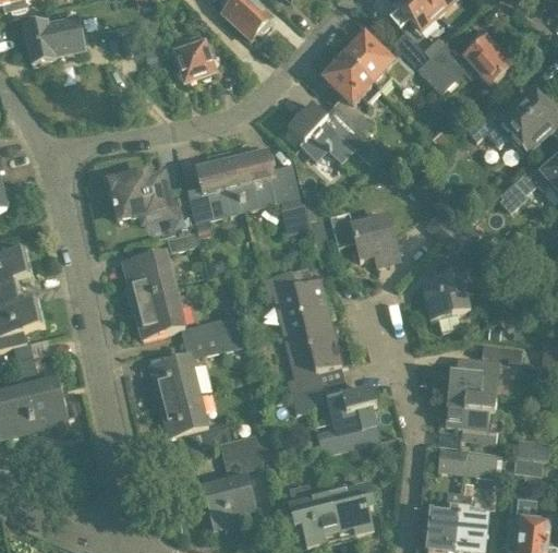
[(0,0),(0,7),(2,7),(4,14),(27,8),(25,0),(0,0)]
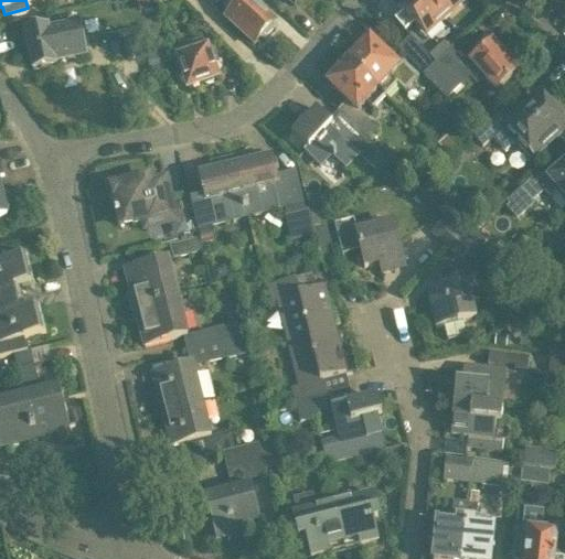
[(254,41),(274,19),(254,0),(223,0),(221,2),(230,10),(225,14),(254,41)]
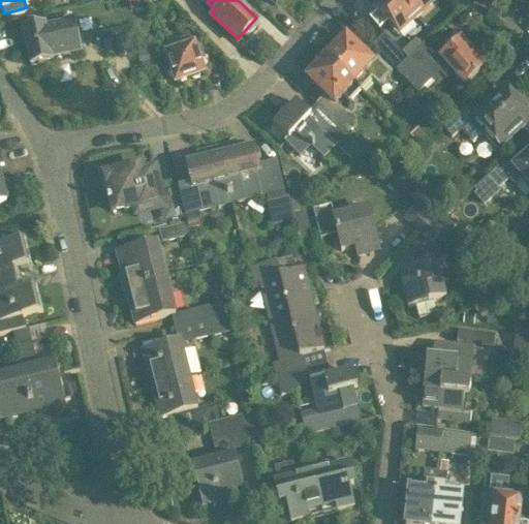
[(387,19),(398,30),(430,0),(379,0),(374,5),(377,8),(369,16),(378,26),(387,19)]
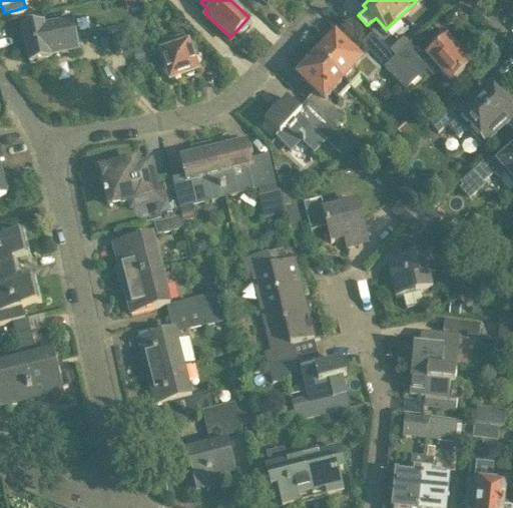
[(24,42),(75,31),(72,16),(44,21),(44,19),(20,24),(24,42)]
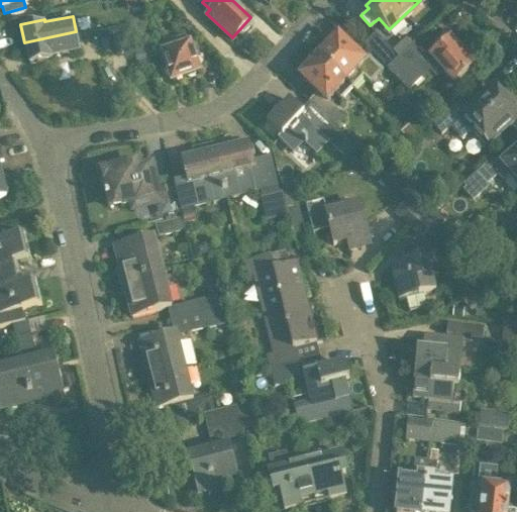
[(181,22),(190,31),(196,25),(187,16),(181,22)]
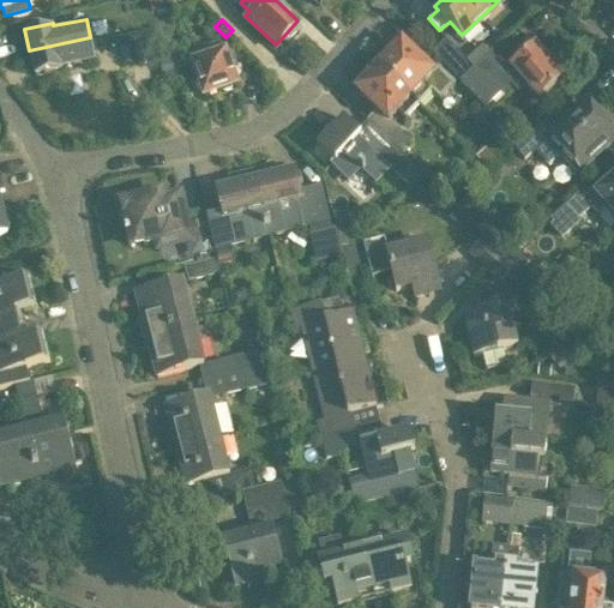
[(474,65),(459,78),(483,106),(510,82),(517,89),(525,82),(539,96),(563,74),(535,43),(528,36),(515,49),(521,56),(516,61),(511,56),(504,65),(489,49),(474,65)]
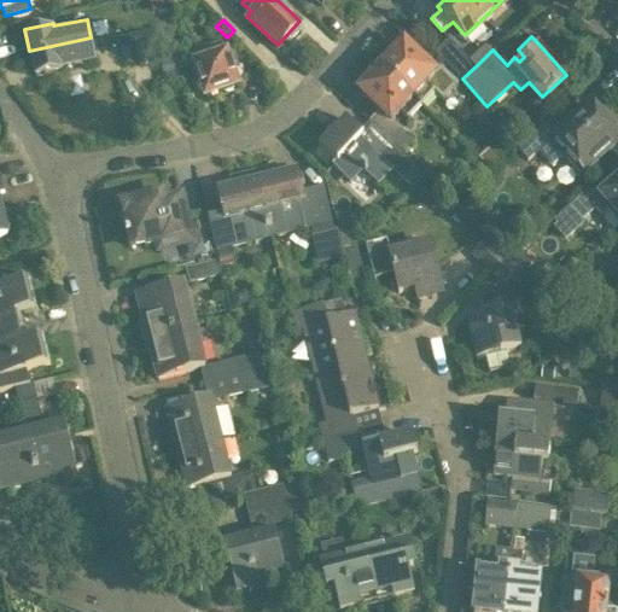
[(94,57),(91,38),(29,51),(34,73),(62,66),(62,64),(94,57)]
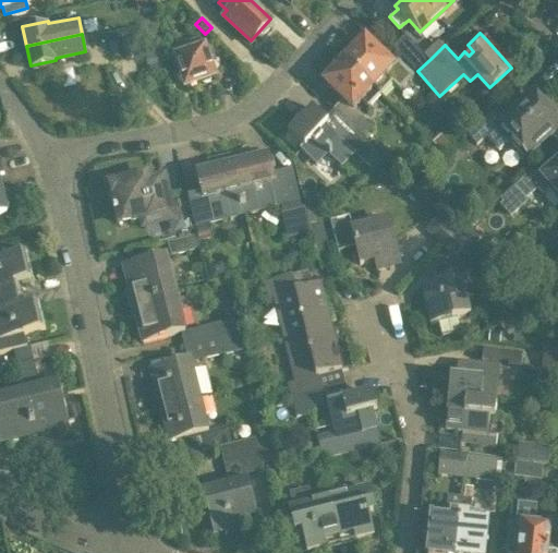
[(203,43),(199,34),(185,39),(189,47),(173,52),(184,83),(215,72),(204,41),(203,43)]
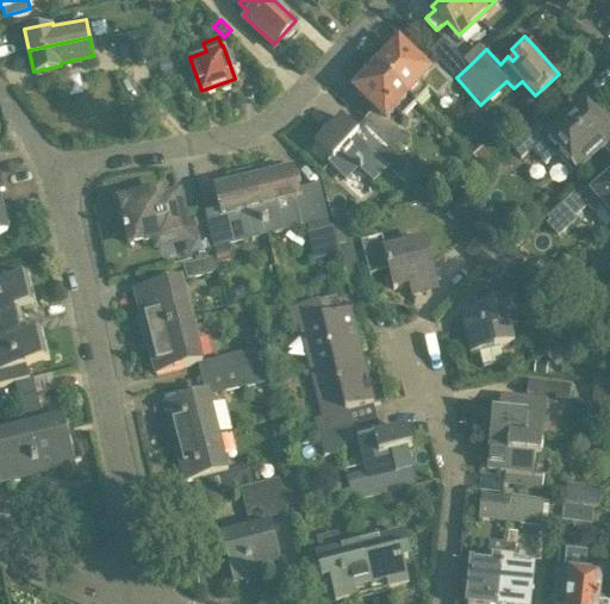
[(377,63),(415,100),(429,86),(421,79),(429,69),(399,39),(377,63)]
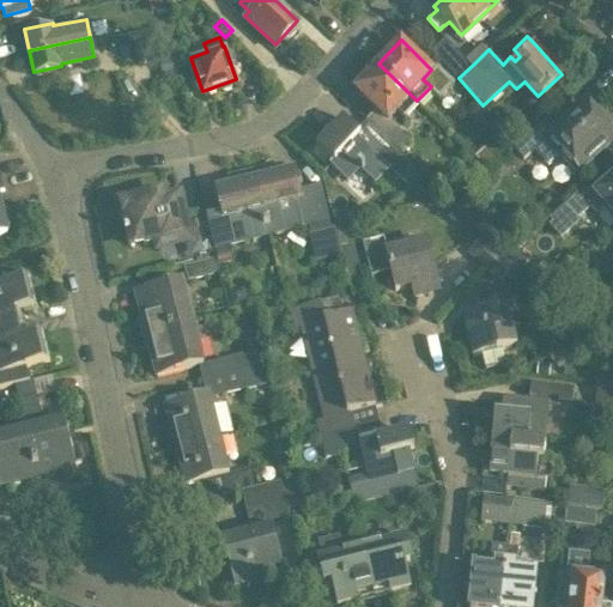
[(426,62),(439,53),(430,41),(417,52),(426,62)]
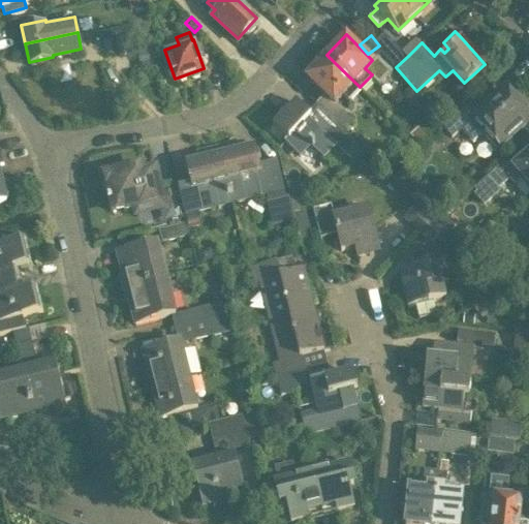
[(408,56),(392,38),(379,50),(396,67),(408,56)]
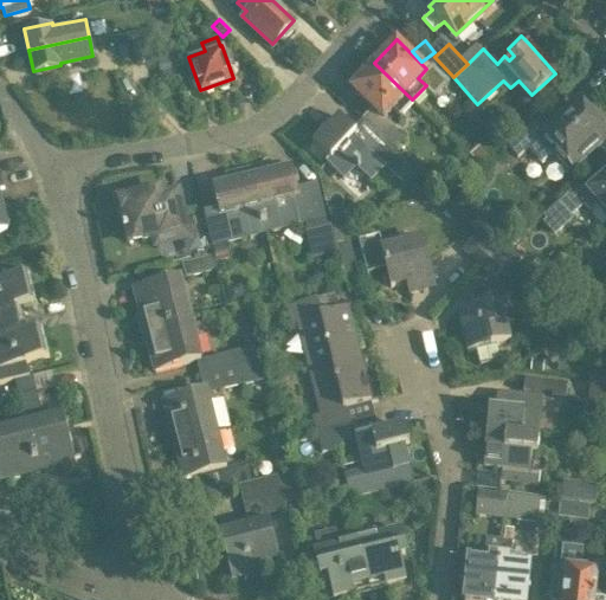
[(175,68),(172,49),(155,52),(159,71),(175,68)]
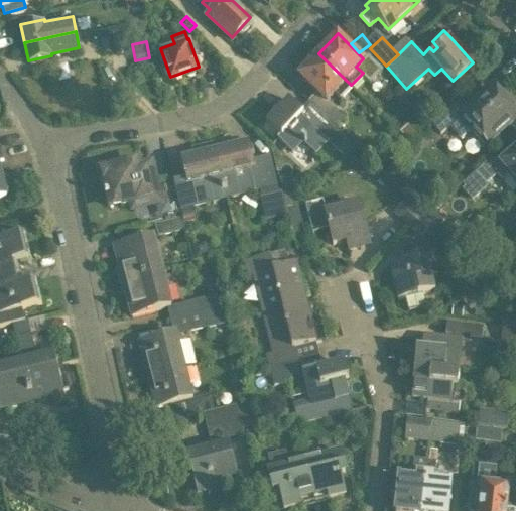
[(351,85),(318,53),(299,75),(315,90),(308,98),(312,102),(334,122),(343,113),(326,98),(333,90),(340,97),(351,85)]
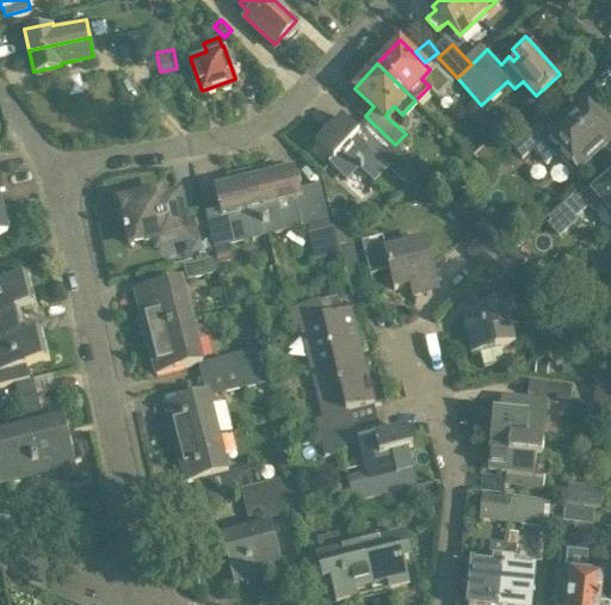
[(554,124),(545,115),(544,113),(522,134),(545,160),(556,150),(574,171),(610,136),(610,131),(581,99),(554,124)]
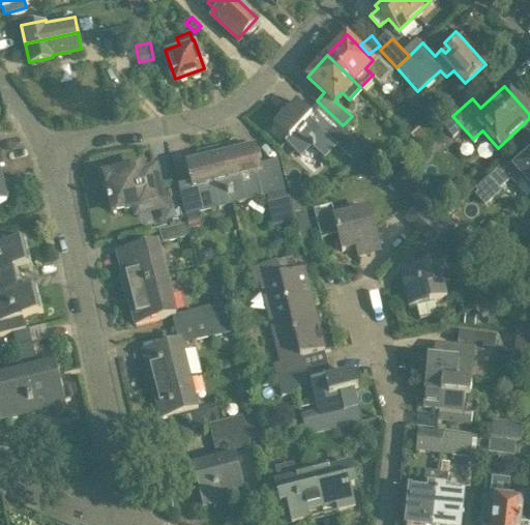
[(365,146),(343,125),(321,105),(312,113),(296,98),(272,123),(287,137),(284,139),(300,154),(298,157),(308,168),(322,152),(316,147),(326,135),(352,159),(365,146)]
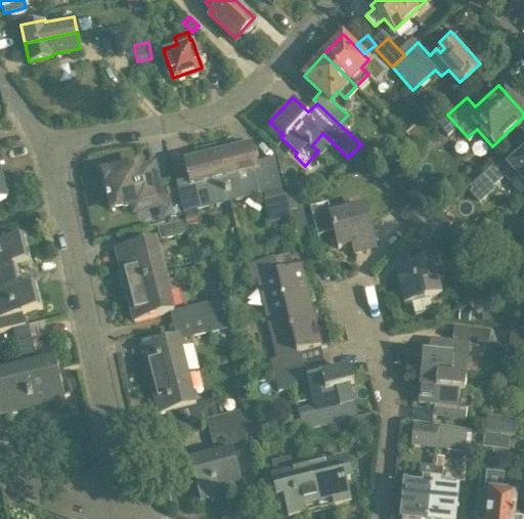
[(415,122),(405,130),(417,142),(426,133),(415,122)]
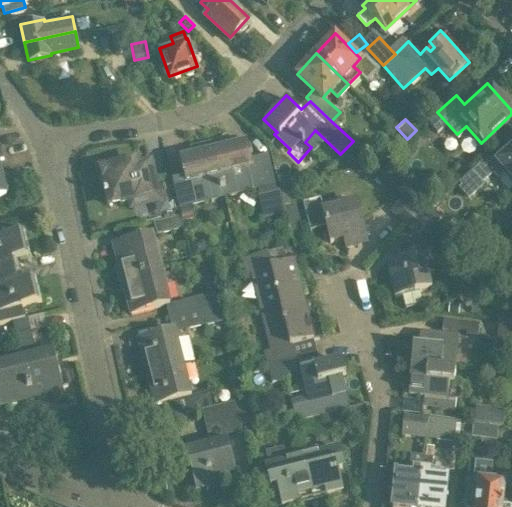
[(224,193),(212,147),(211,138),(190,143),(192,152),(179,155),(183,174),(171,177),(178,205),(180,210),(182,218),(195,215),(192,201),(224,193)]
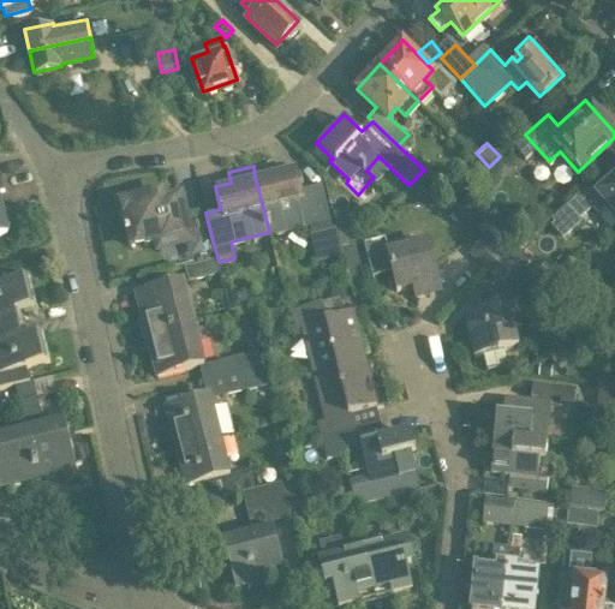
[(296,166),(255,177),(269,232),(308,222),(310,232),(309,233),(316,260),(342,254),(336,232),(334,233),(323,191),(303,196),(296,166)]
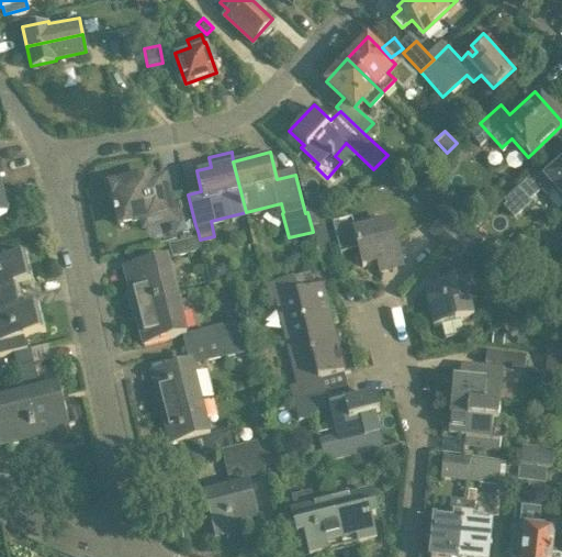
[(561,193),(561,162),(547,176),(538,166),(514,188),(525,200),(540,187),(547,195),(555,187),(561,193)]
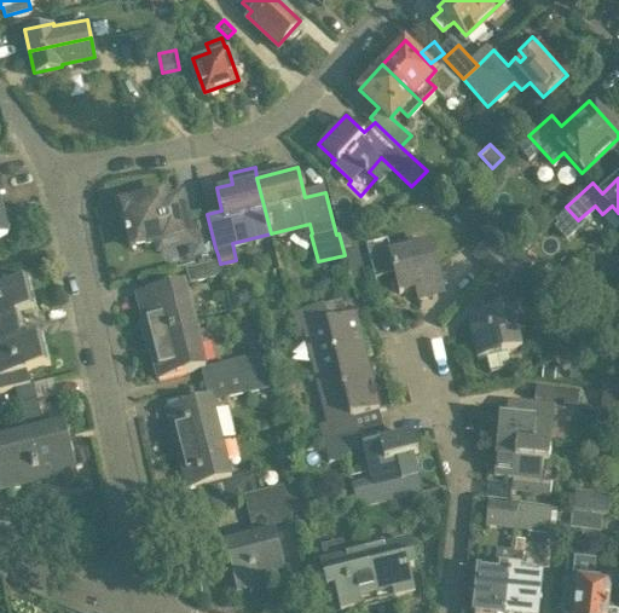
[(438,206),(437,183),(416,184),(417,207),(438,206)]
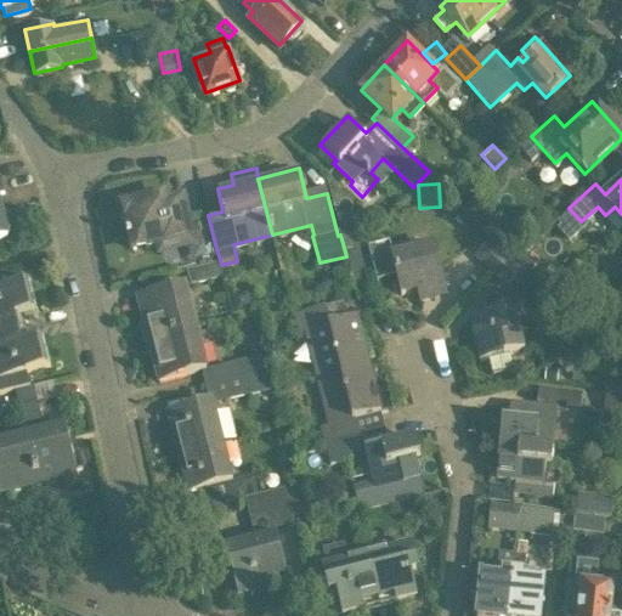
[(194,238),(185,199),(170,204),(165,190),(120,201),(131,246),(156,239),(158,248),(194,238)]
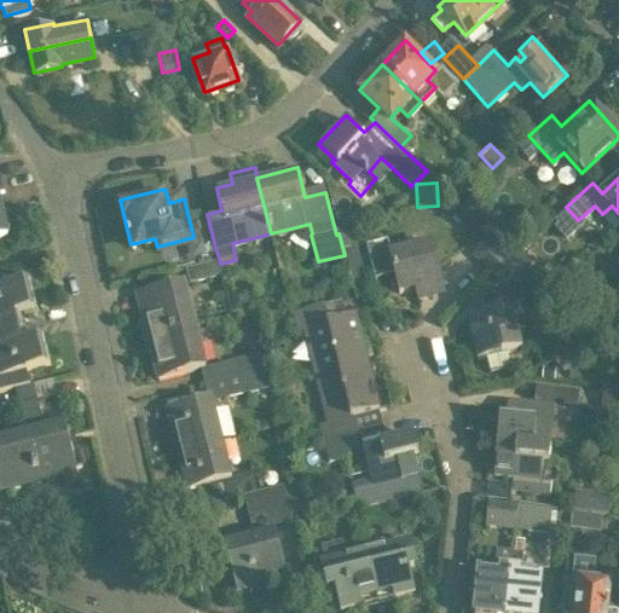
[(343,247),(359,242),(354,224),(352,224),(339,227),(343,247)]
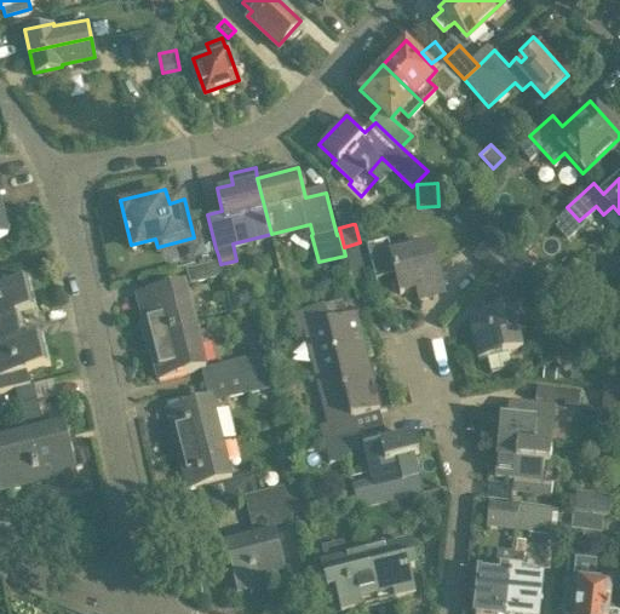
[(488,267),(509,246),(493,230),(472,251),(488,267)]
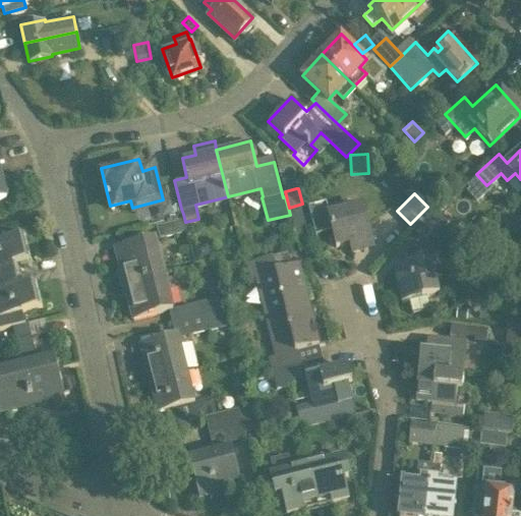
[(336,244),(349,240),(350,245),(372,240),(363,202),(329,210),(327,199),(308,204),(315,235),(316,235),(315,228),(331,224),(336,244)]
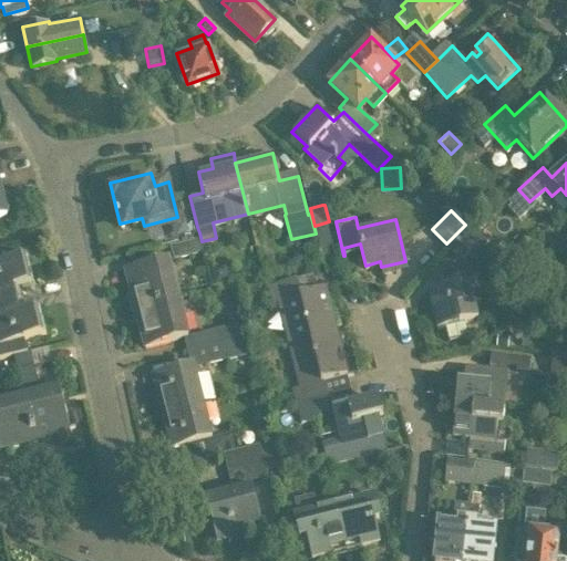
[(480,239),(465,225),(446,243),(461,258),(480,239)]
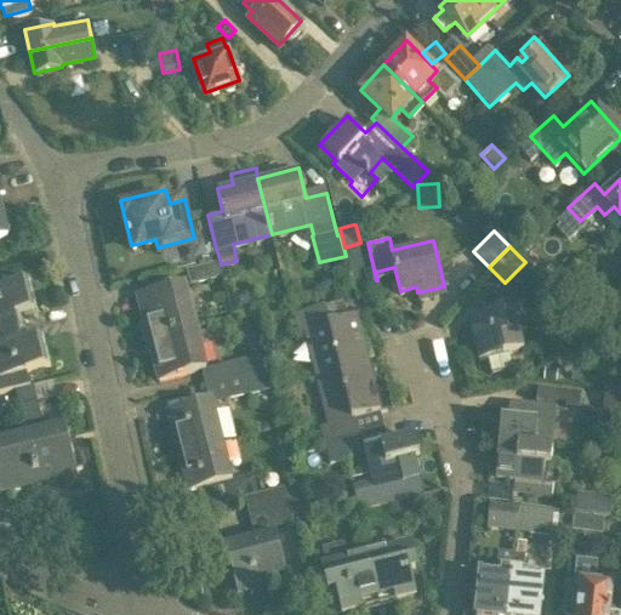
[(518,254),(525,262),(529,266),(535,260),(524,248),(518,254)]
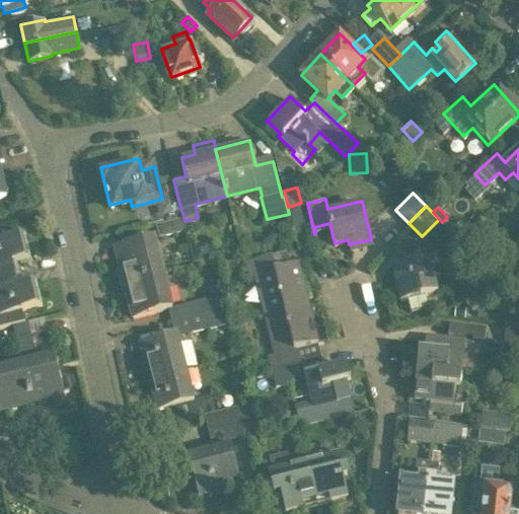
[(184,221),(182,213),(155,220),(158,233),(187,225),(184,221)]
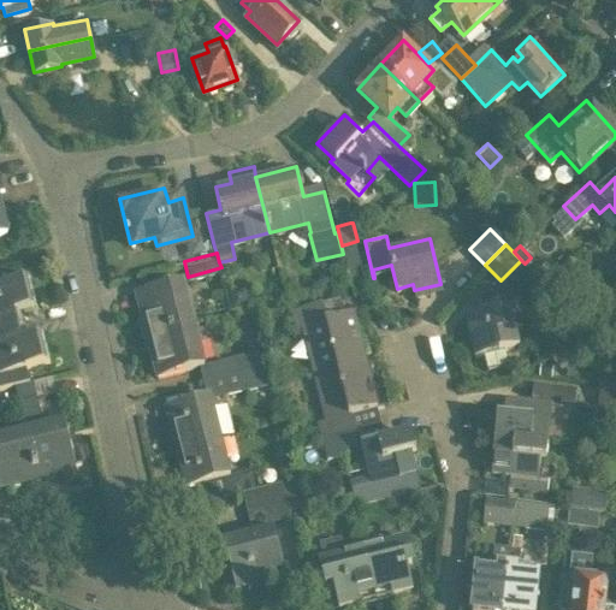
[(0,325),(10,324),(7,311),(34,305),(27,274),(5,280),(1,266),(0,266),(0,325)]
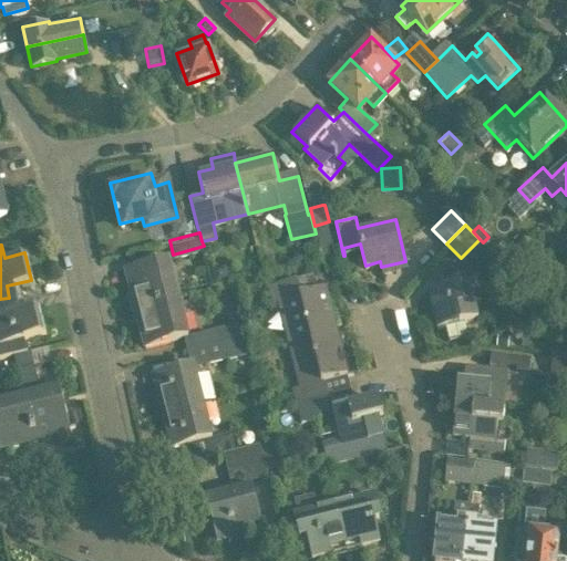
[(134,305),(178,293),(168,255),(123,266),(134,305)]
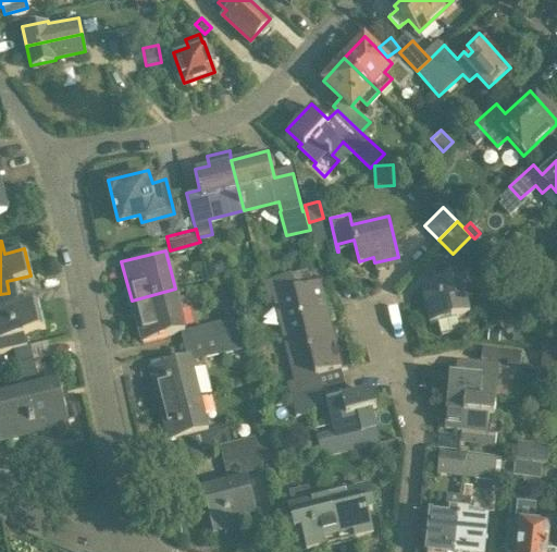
[(221,259),(207,264),(210,276),(224,272),(221,259)]
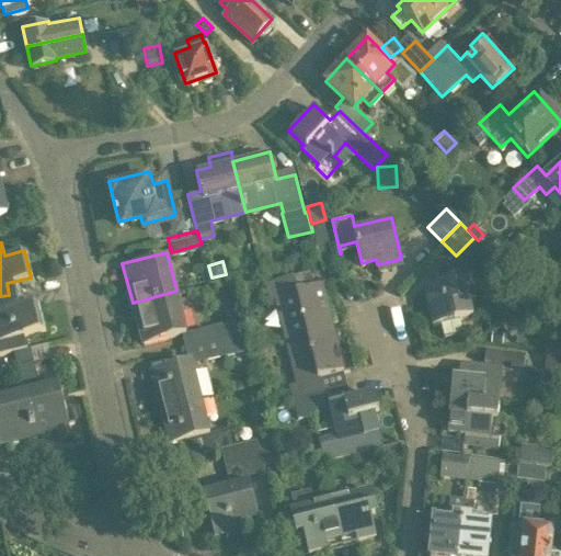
[(560,278),(560,269),(560,268),(551,276),(557,283),(560,278)]
